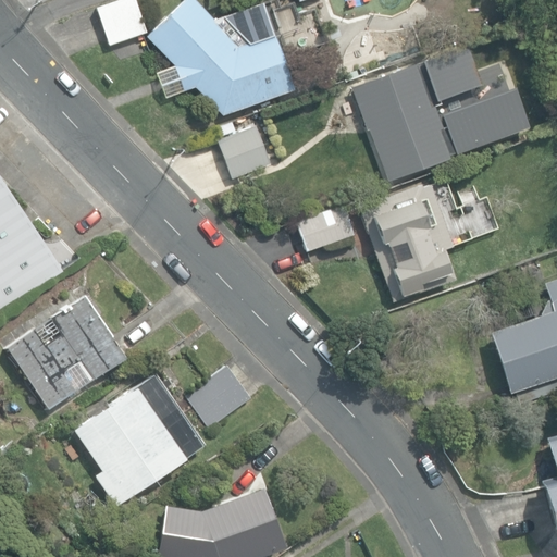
[(115,0),(96,8),(110,46),(145,34),(133,0),(115,0)]
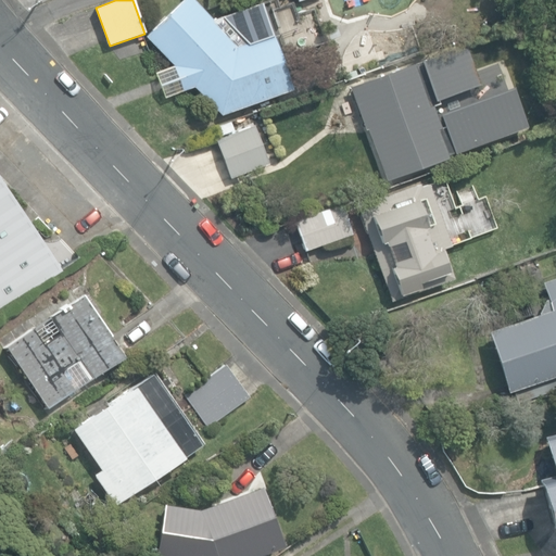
[(210,21),(192,0),(181,0),(144,37),(173,65),(154,74),(164,98),(192,87),(220,115),(291,89),(260,3),(210,21)]
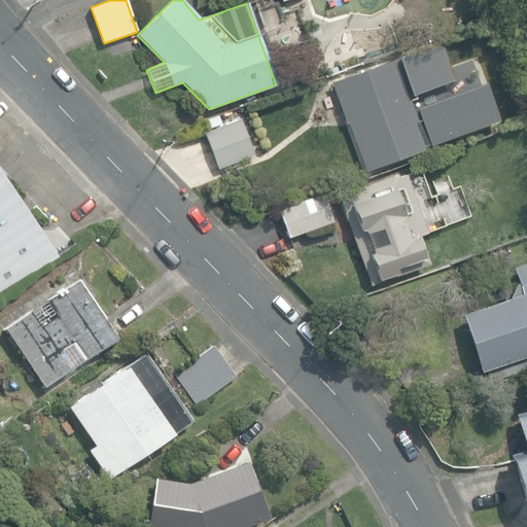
[(417,121),(409,100),(415,98),(414,95),(453,80),(440,43),(330,82),(346,124),(348,123),(365,171),(423,149),(422,147),(498,119),(485,83),(416,108),(421,119),(417,121)]
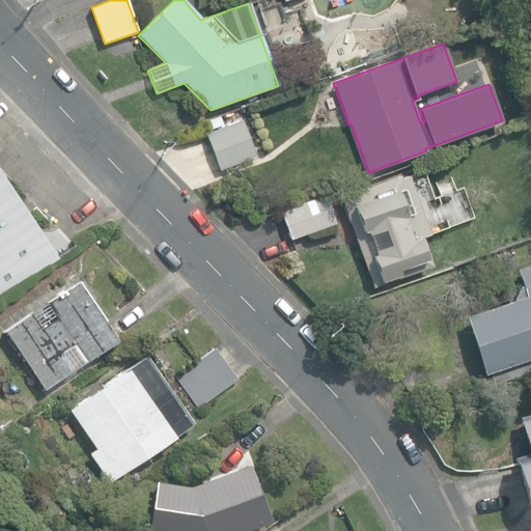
[(211,129),(222,124),(219,116),(207,120),(211,129)]
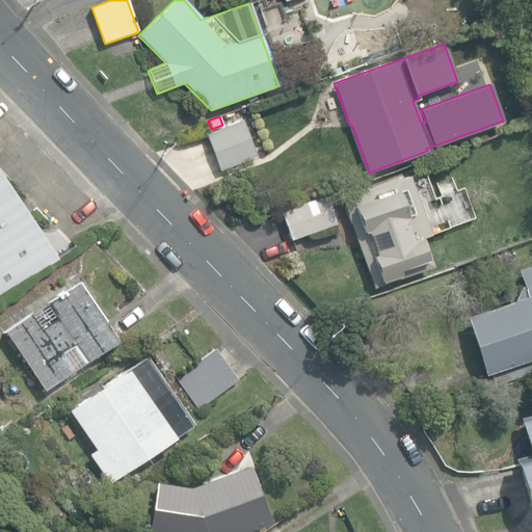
[(220,170),(257,156),(242,120),(206,135),(220,170)]
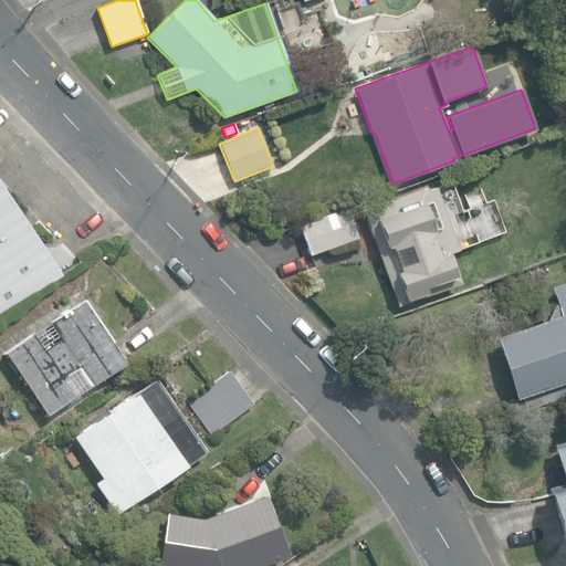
[(0,317),(67,281),(0,181),(0,317)]
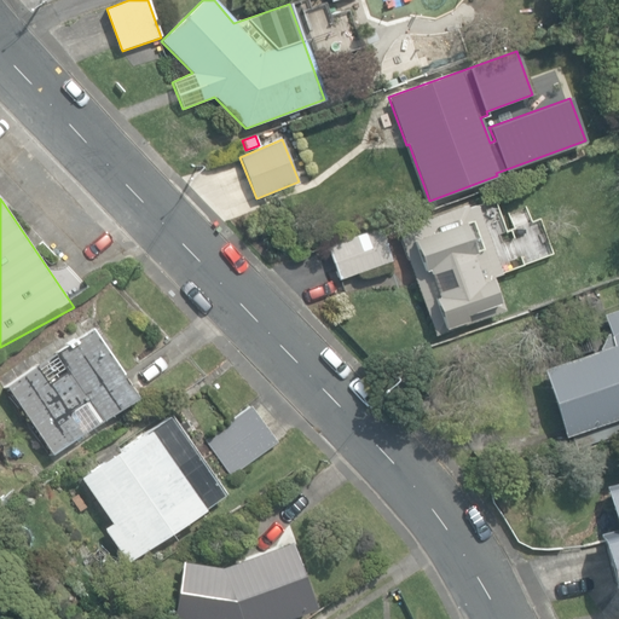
[(393,230),(432,333),(503,306),(492,278),(501,275),(474,204),(467,208),(464,203),(393,230)]
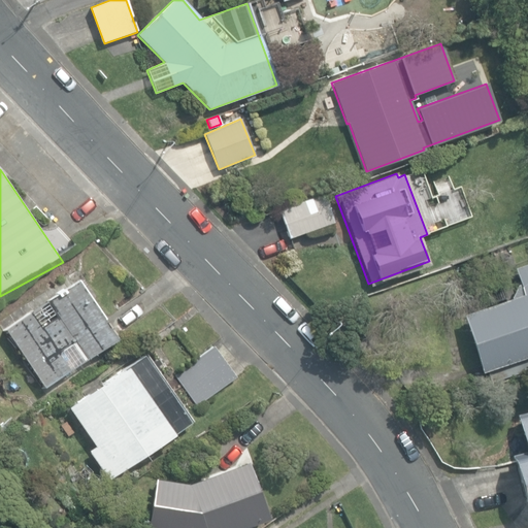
[(277,208),(288,237),(332,223),(323,193),(277,208)]
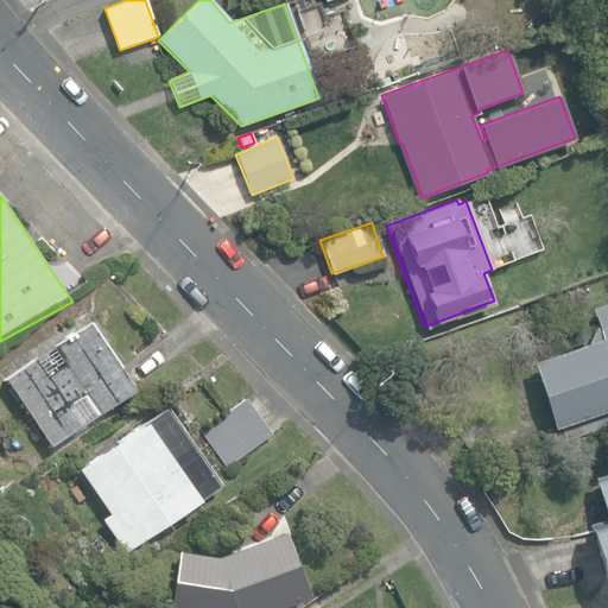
[(531,362),(553,431),(607,412),(607,305),(591,311),(601,339),(531,362)]
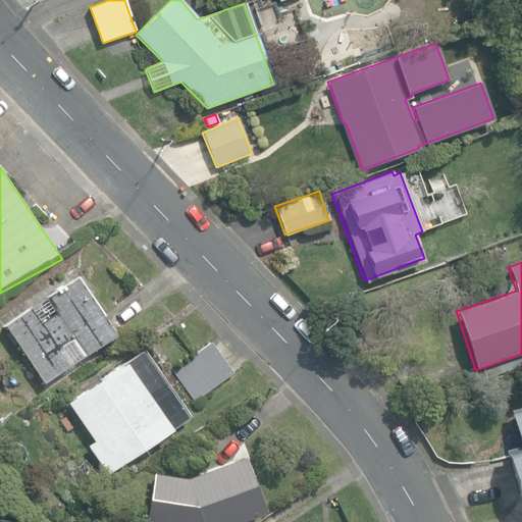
[(4,324),(44,383),(115,334),(75,276),(4,324)]
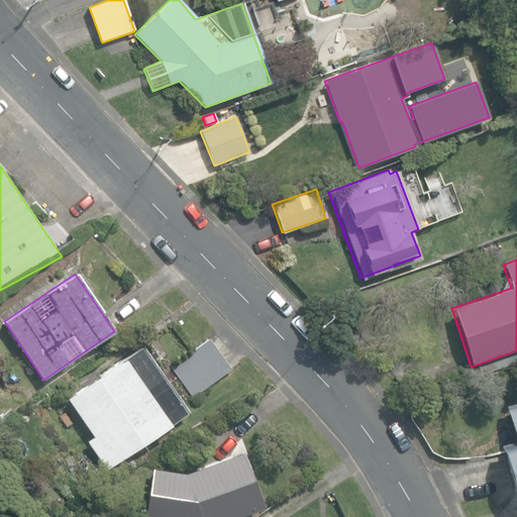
[(172,367),(195,397),(232,368),(209,337),(172,367)]
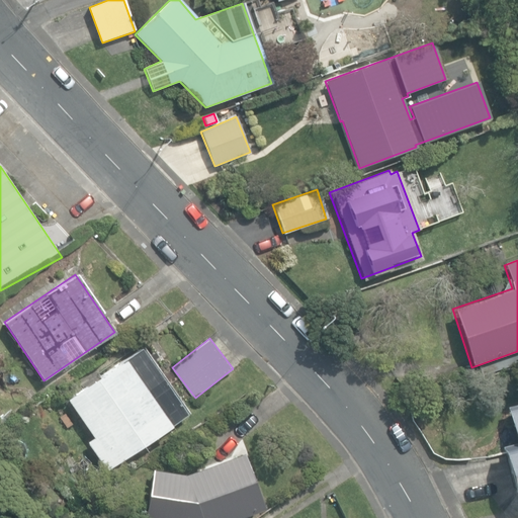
[(86,441),(106,470),(187,414),(142,347),(67,399),(93,436),(86,441)]
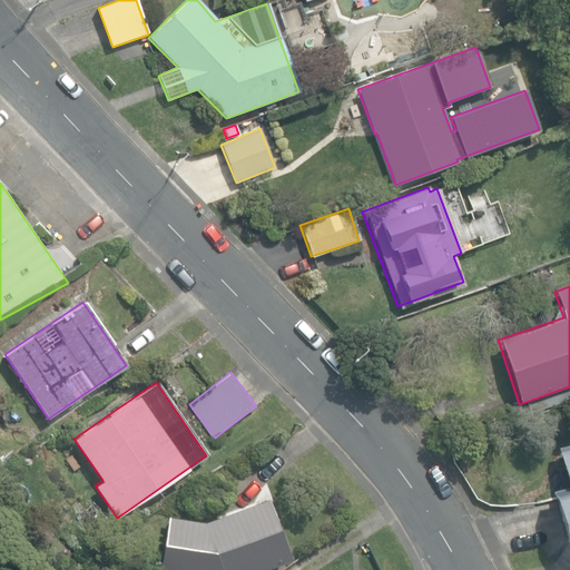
[(569,446),(553,451),(562,485),(547,490),(562,552),(569,549),(569,446)]
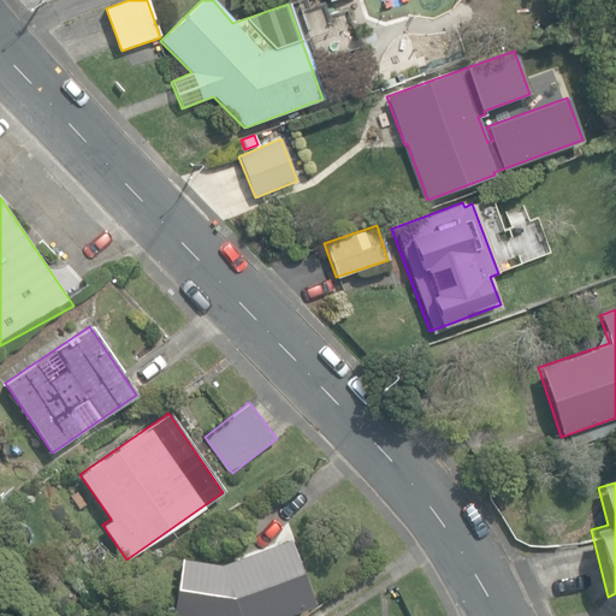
[(279,615),(314,603),(289,537),(221,562),(181,556),(171,615),(279,615)]
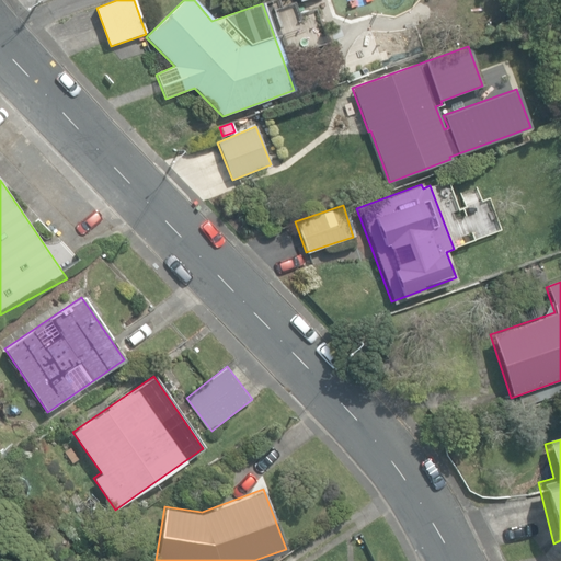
All buildings are outlined.
